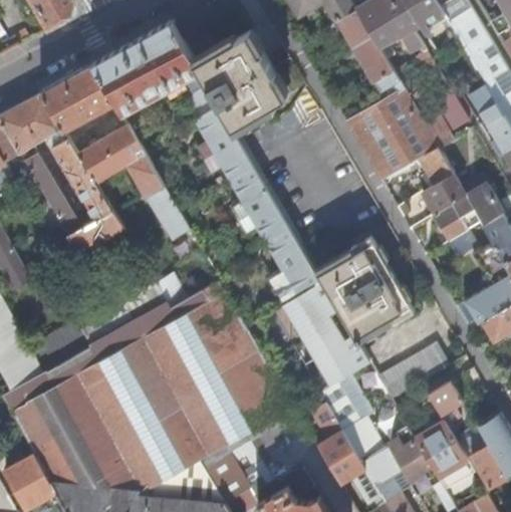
[(27,0),(45,32),(66,20),(71,5),(68,0),(27,0)]
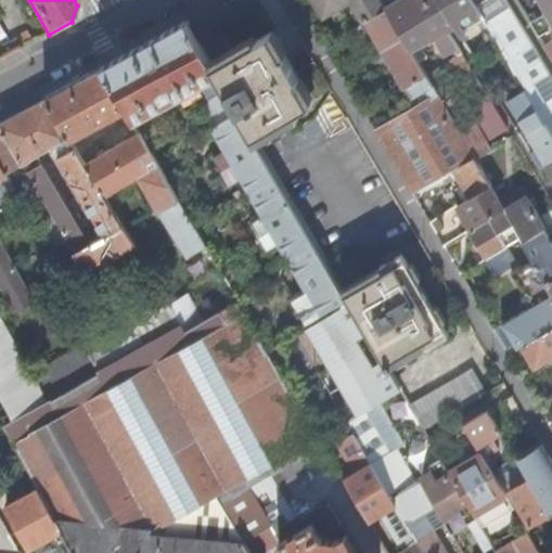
[(379,0),(312,0),(322,16),(344,3),(348,0),(349,0),(363,23),(366,22),(385,10),(385,9),(379,0)]
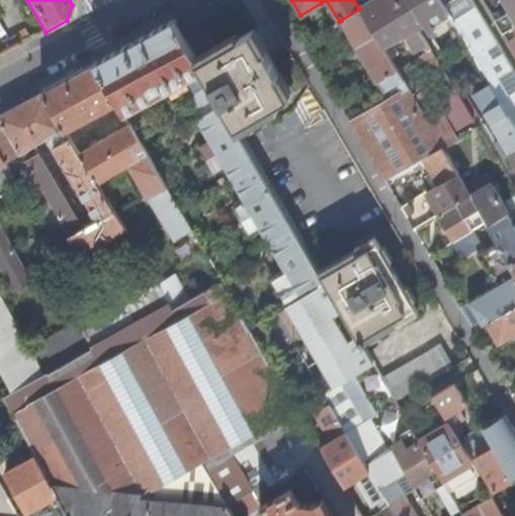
[(326,0),(325,0),(321,3),(334,24),(339,21),(326,0)]
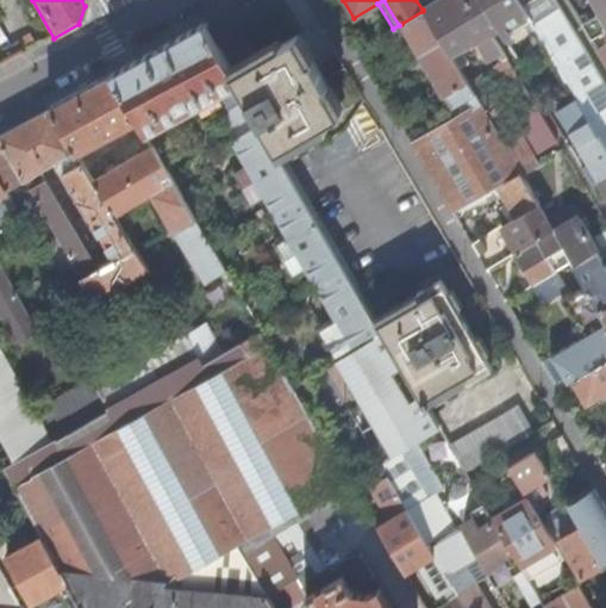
[(491,35),(468,0),(438,0),(423,10),(423,11),(460,72),(468,67),(460,51),(475,43),(487,63),(495,59),(500,66),(506,62),(491,35)]
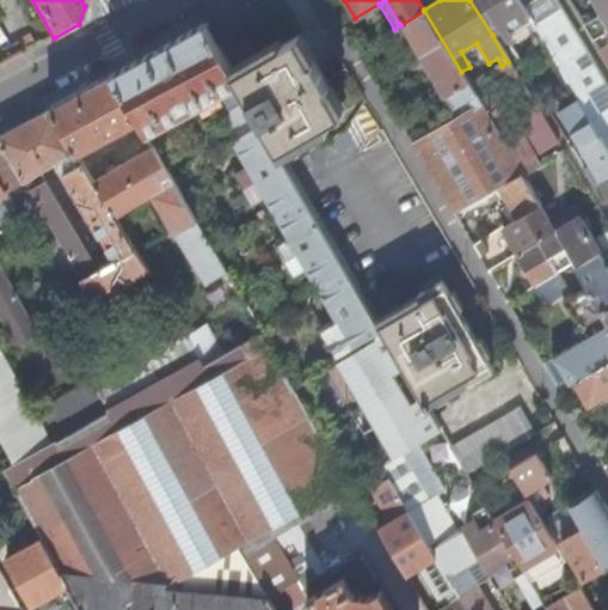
[(470,0),(492,35),(495,34),(499,31),(479,0),(470,0)]
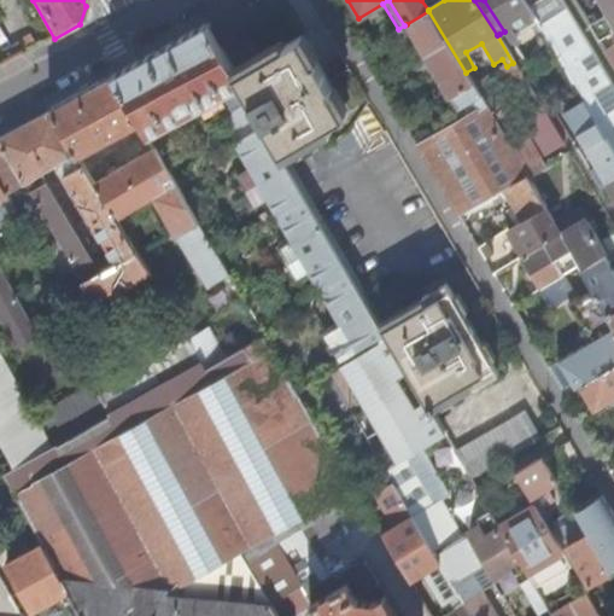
[(542,33),(521,0),(484,0),(504,32),(515,50),(542,33)]
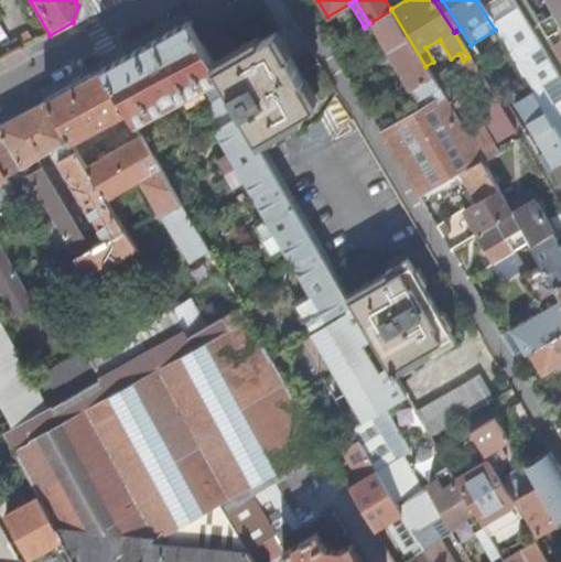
[(476,0),(495,30),(505,46),(532,93),(560,138),(560,86),(509,0),(476,0)]
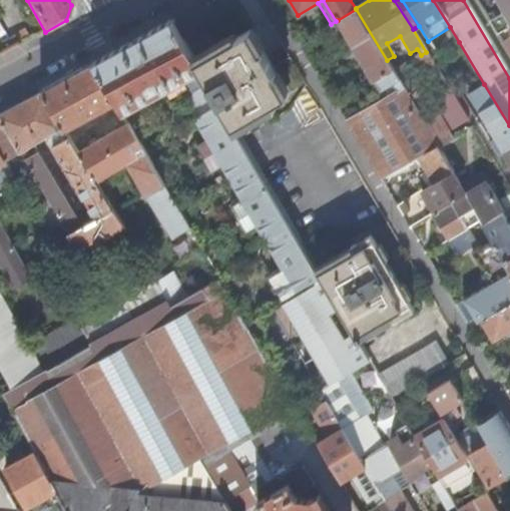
[(509,0),(496,0),(504,13),(488,23),(496,35),(509,26),(509,0)]
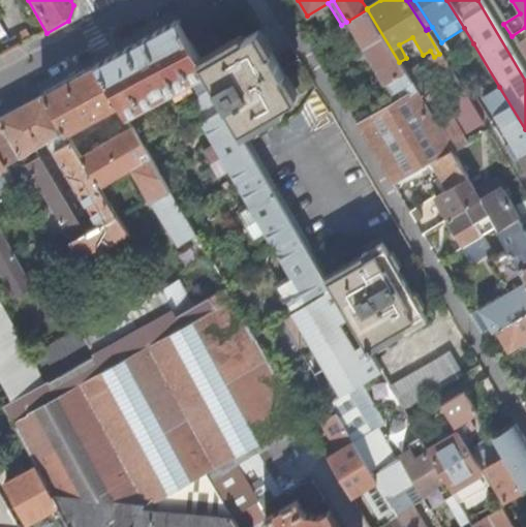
[(354,31),(397,103),(416,92),(406,74),(399,62),(367,9),(348,21),(354,31)]
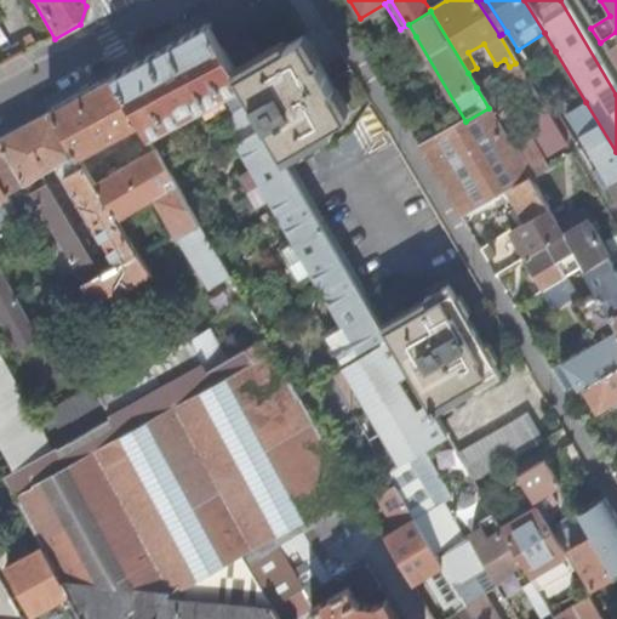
[(400,29),(393,34),(400,46),(416,37),(409,24),(406,26),(400,29)]
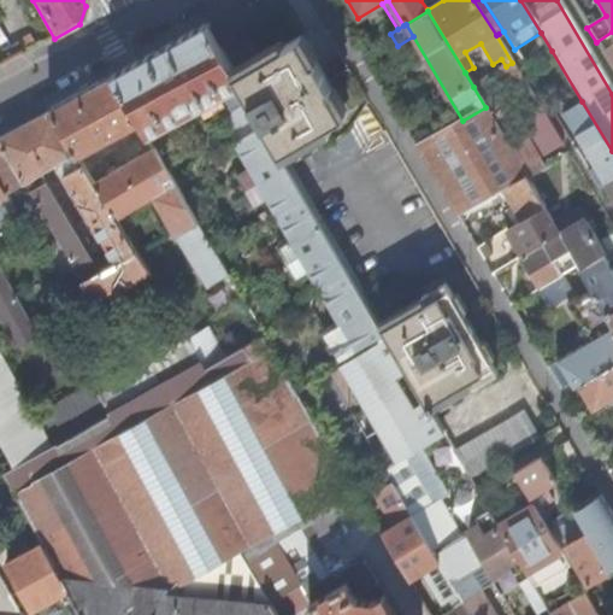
[(231,77),(201,28),(154,54),(110,78),(137,124),(146,140),(237,89),(231,77)]
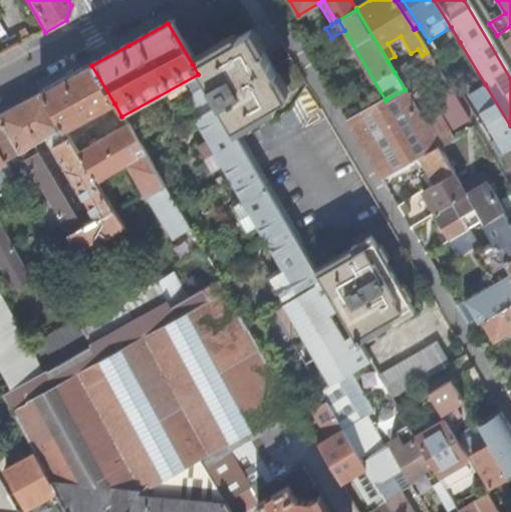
[(26,28),(14,34),(20,45),(32,39),(26,28)]
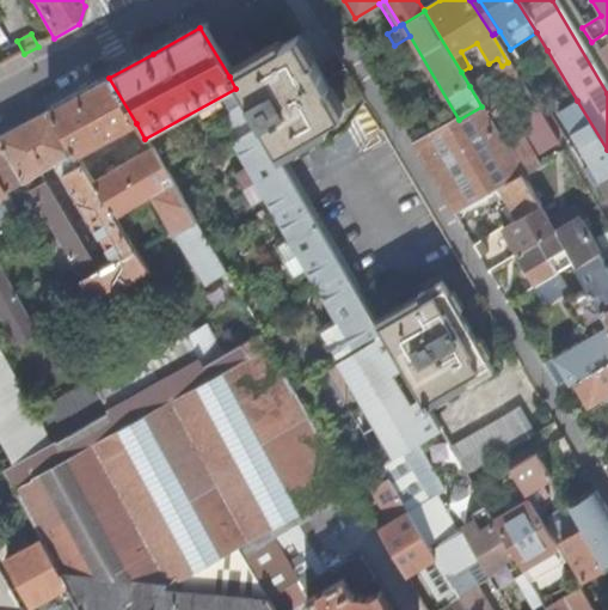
[(268,54),(229,77),(235,89),(275,154),(343,113),(324,81),(312,60),(307,62),(293,38),(268,54)]
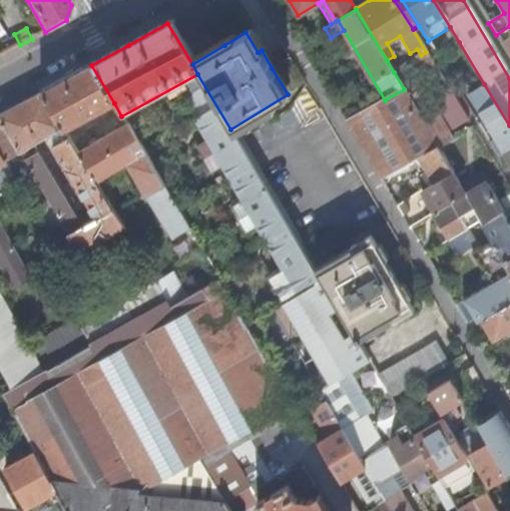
[(426,52),(421,55),(413,60),(437,98),(449,90),(426,52)]
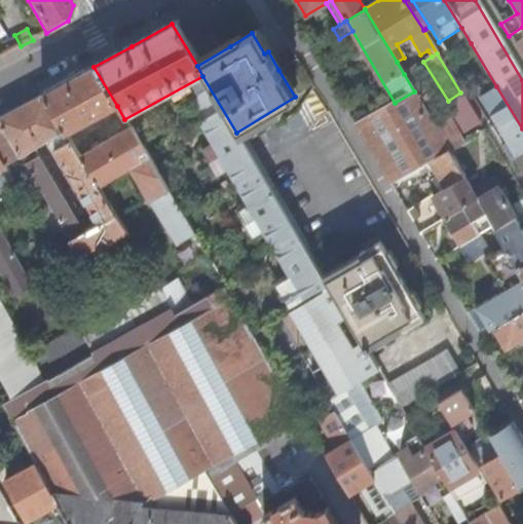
[(311,87),(295,60),(278,70),(295,97),(311,87)]
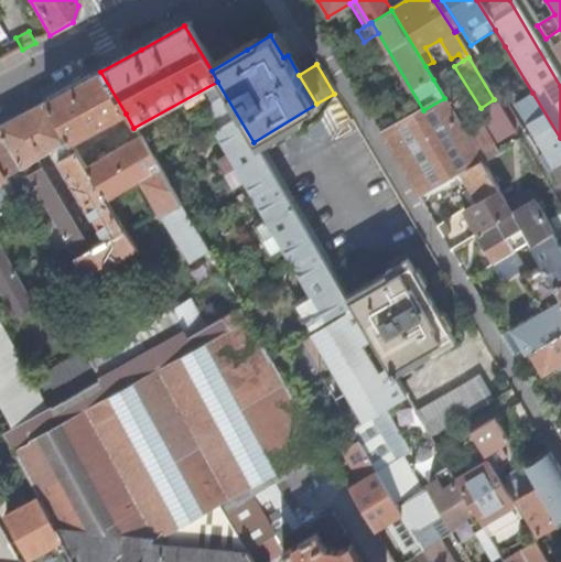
[(126,114),(100,72),(68,89),(43,103),(71,144),(126,114)]
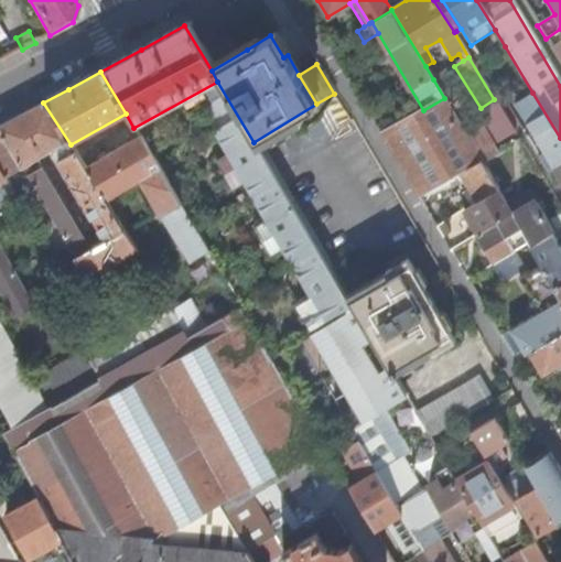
[(468,138),(478,153),(492,147),(462,96),(457,97),(452,86),(454,85),(445,72),(433,79),(444,98),(468,138)]
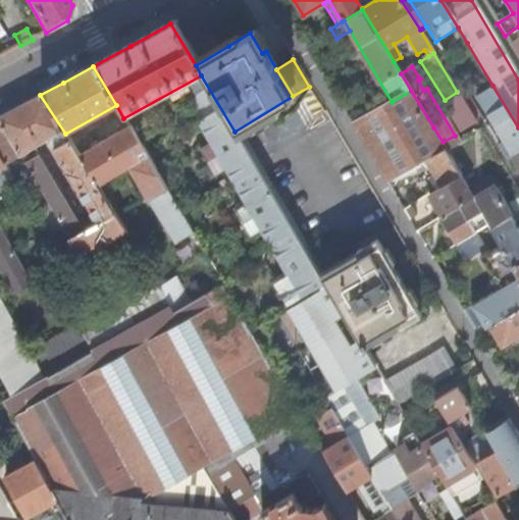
[(518,151),(518,127),(492,86),(475,96),(488,118),(491,116),(497,124),(495,126),(512,156),(518,151)]
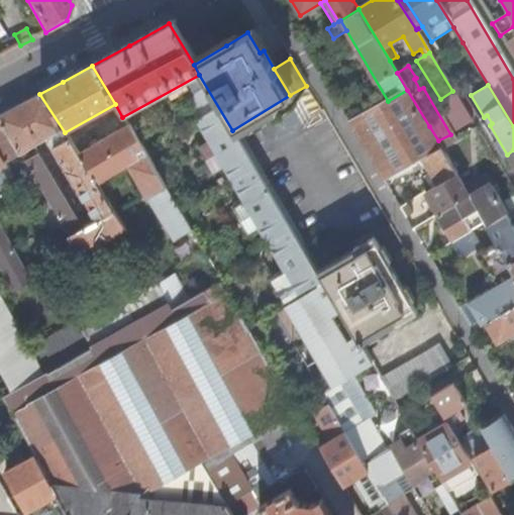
[(388,101),(375,108),(378,113),(382,112),(386,118),(401,109),(416,134),(429,126),(407,90),(388,101)]
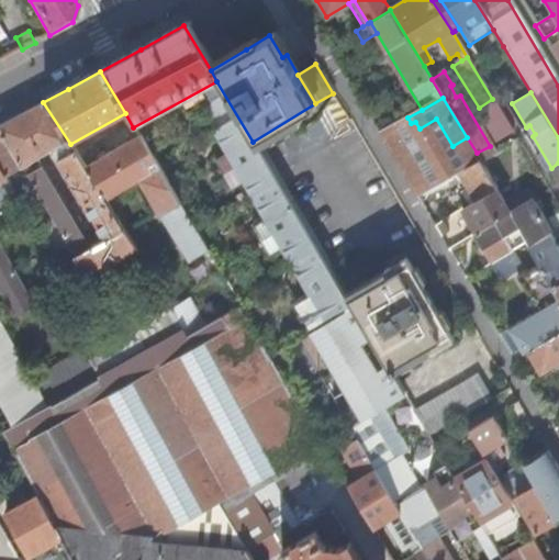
[(513,134),(492,99),(479,108),(476,109),(496,143),(513,134)]
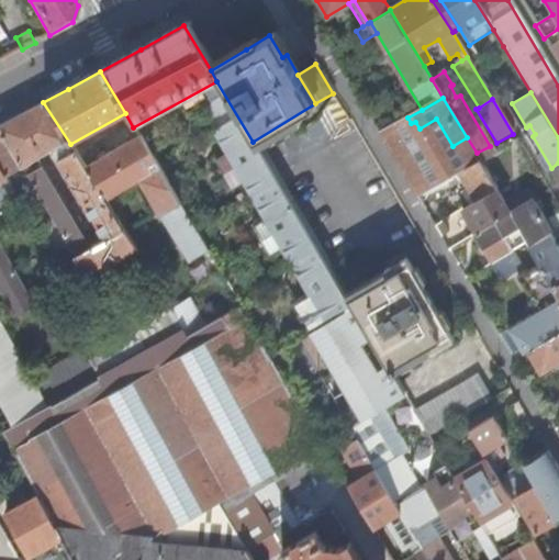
[(10,120),(0,125),(0,169),(3,176),(4,178),(20,169),(74,258),(80,254),(78,248),(88,243),(42,168),(33,172),(28,165),(49,150),(69,183),(68,185),(78,200),(80,199),(104,241),(90,249),(103,270),(92,277),(100,290),(129,275),(136,287),(153,277),(137,250),(136,250),(104,201),(85,168),(70,144),(43,102),(10,120)]
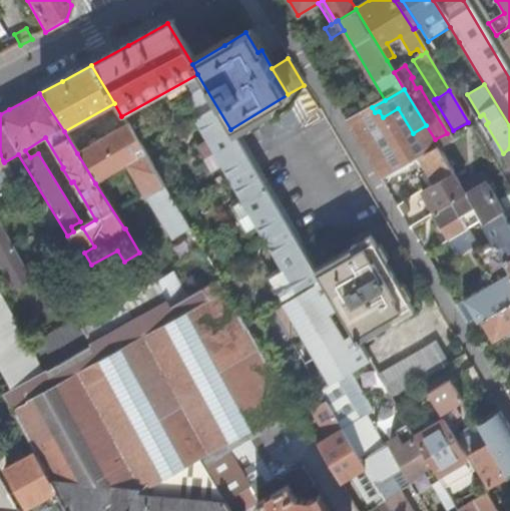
[(229,132),(214,107),(193,120),(294,293),(317,280),(310,268),(229,132)]
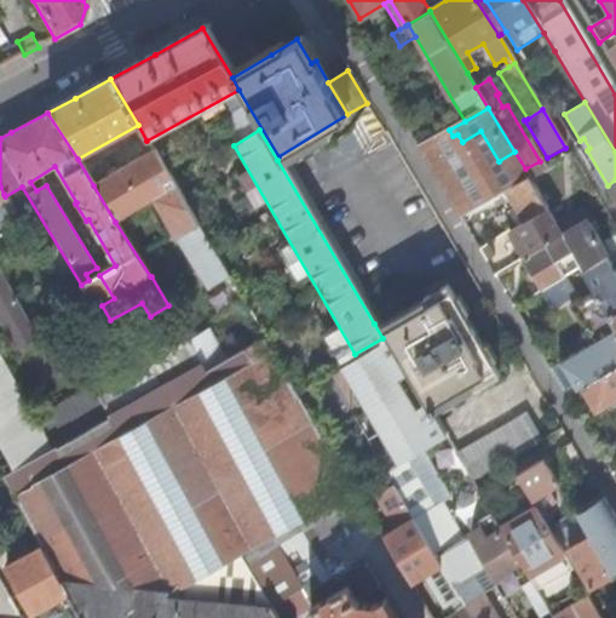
[(460,218),(484,204),(495,198),(481,172),(462,142),(458,135),(453,136),(449,130),(418,149),(437,181),(460,218)]
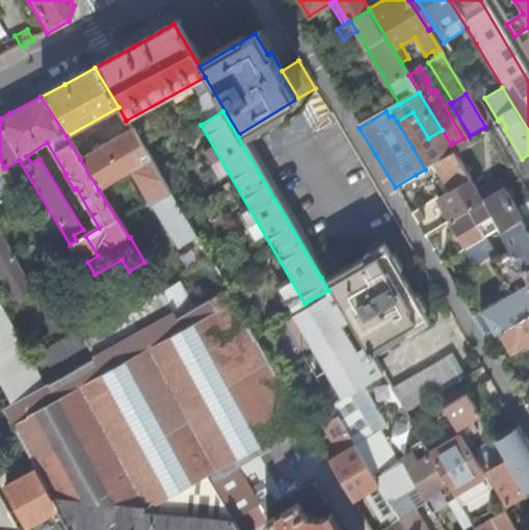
[(397,122),(413,148),(428,138),(413,112),(397,122)]
